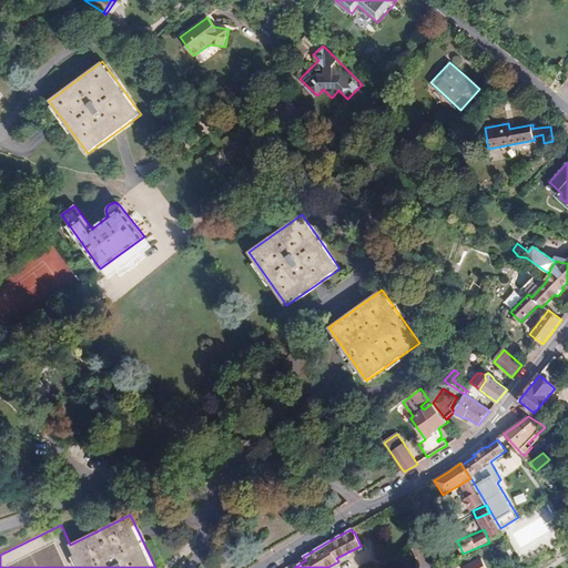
[(486,567),(479,555),(463,565),(464,567),(486,567)]
